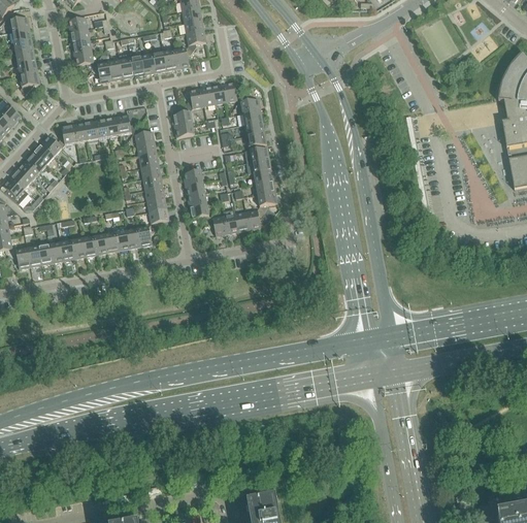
[(0,0),(0,13),(1,14),(13,1),(12,0),(0,0)]
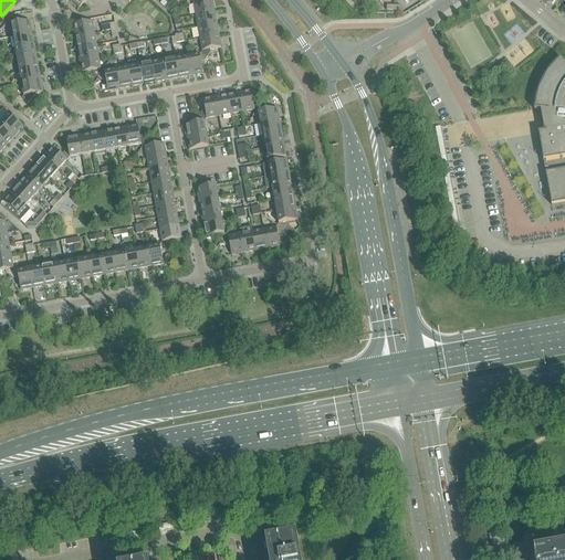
[(192,0),(195,10),(213,7),(212,0),(192,0)]
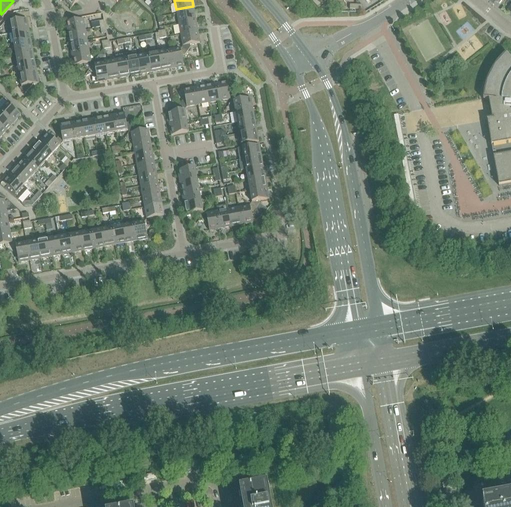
[(178,20),(195,17),(193,6),(176,9),(178,20)]
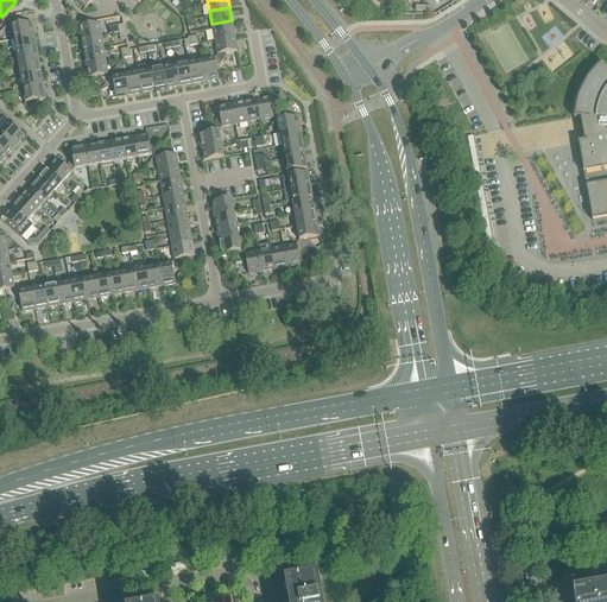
[(11,21),(13,35),(33,31),(31,18),(20,19),(14,13),(8,19),(11,21)]
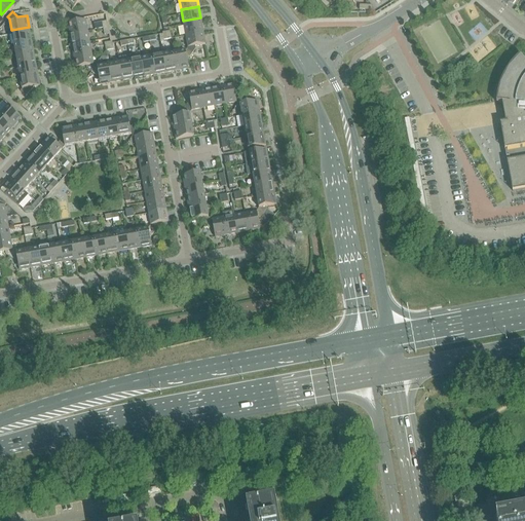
[(67,19),(69,30),(86,27),(84,15),(67,19)]
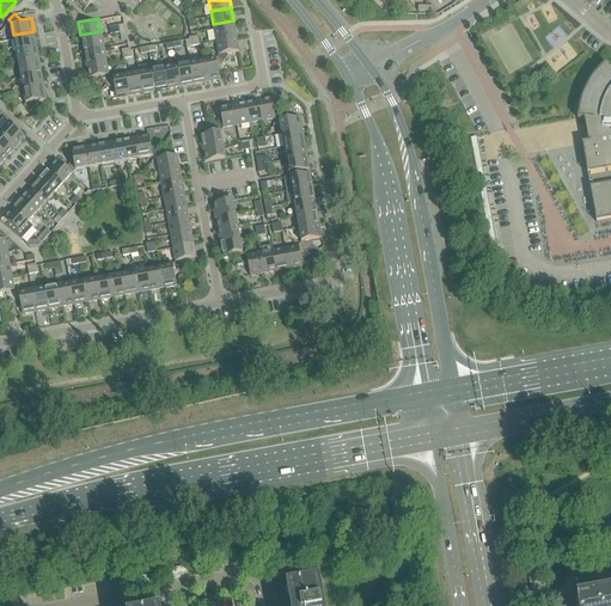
[(213,24),(215,36),(236,32),(233,20),(213,24)]
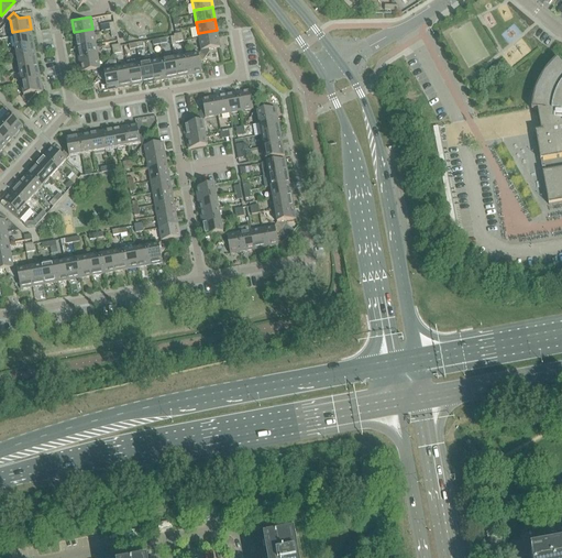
[(12,32),(14,43),(33,40),(31,29),(12,32)]
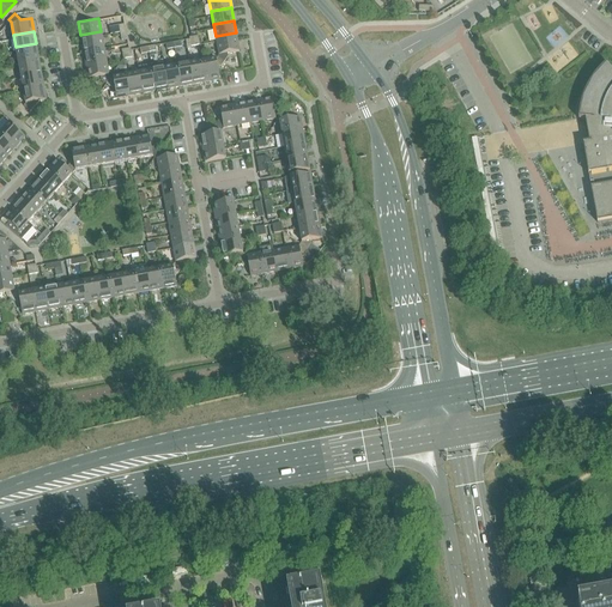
[(80,35),(83,48),(103,44),(101,31),(80,35)]
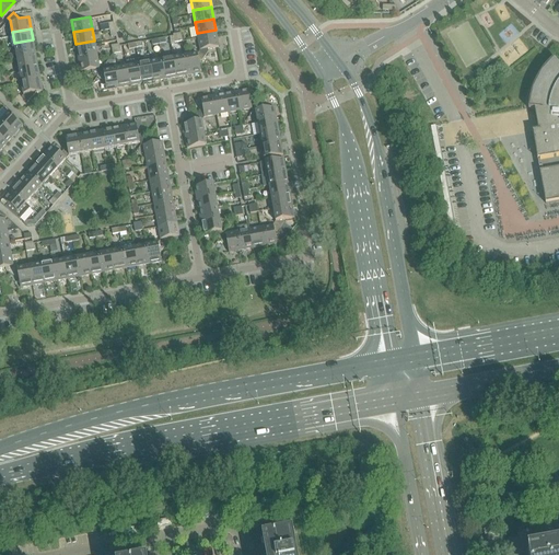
[(198,47),(204,51),(207,47),(207,44),(218,42),(216,30),(197,33),(199,46),(198,47)]
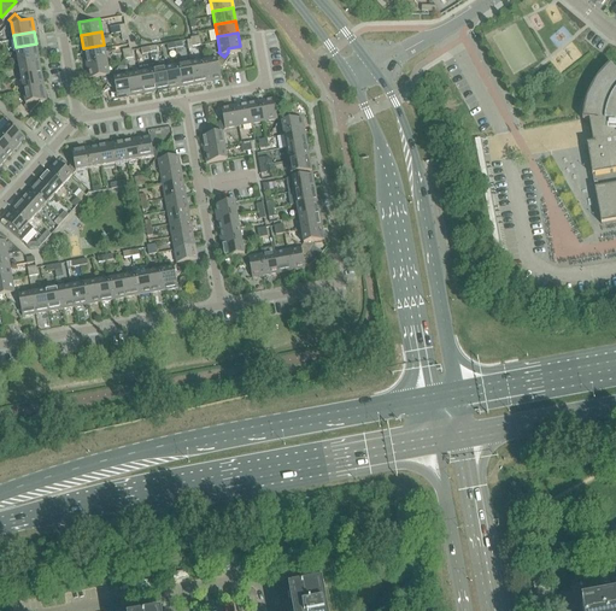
[(16,47),(18,60),(39,57),(36,43),(16,47)]
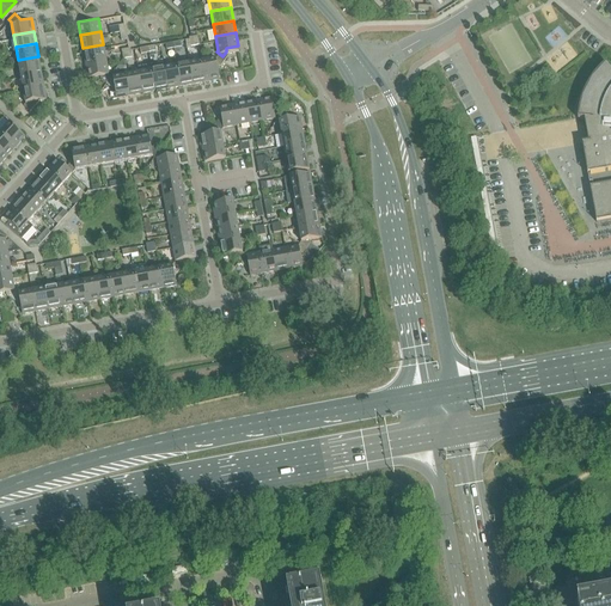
[(83,48),(85,60),(105,56),(103,44),(83,48)]
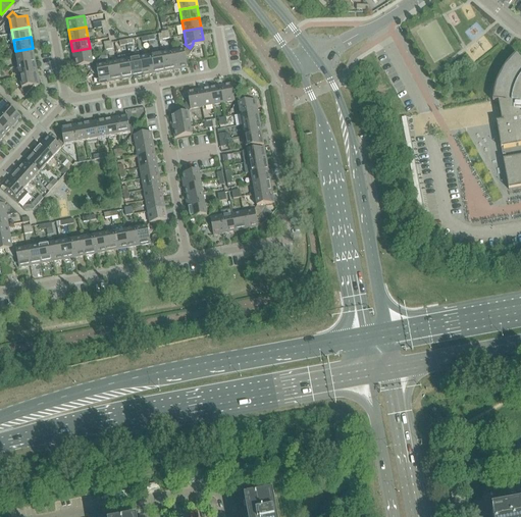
[(183,46),(171,48),(175,65),(187,63),(185,53),(187,53),(190,48),(185,44),(183,46)]
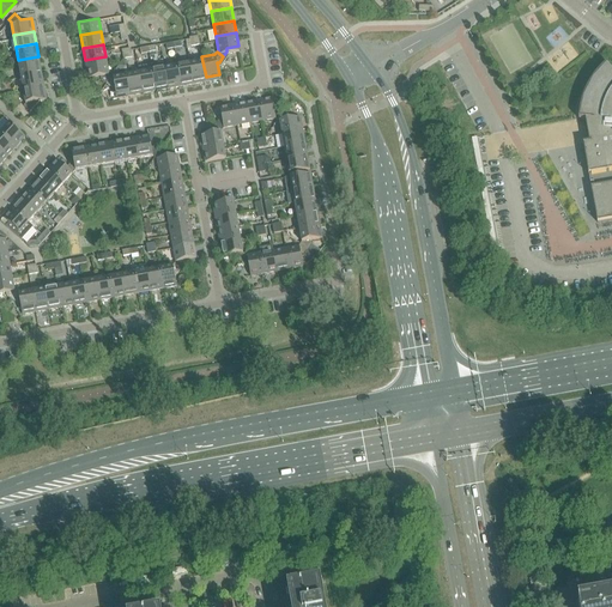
[(38,56),(18,60),(20,73),(41,70),(38,56)]
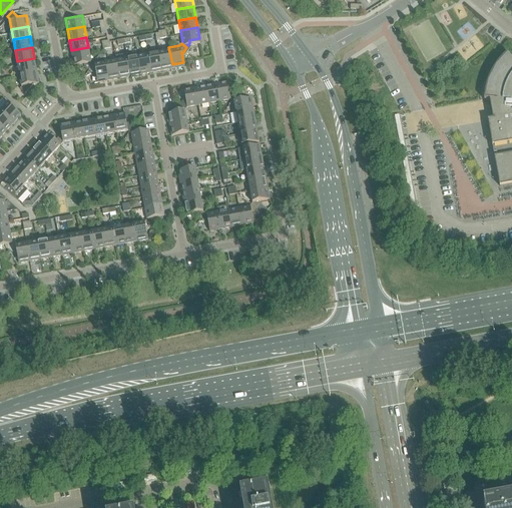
[(84,62),(88,65),(92,59),(90,58),(88,47),(71,50),(73,61),(83,60),(84,62)]
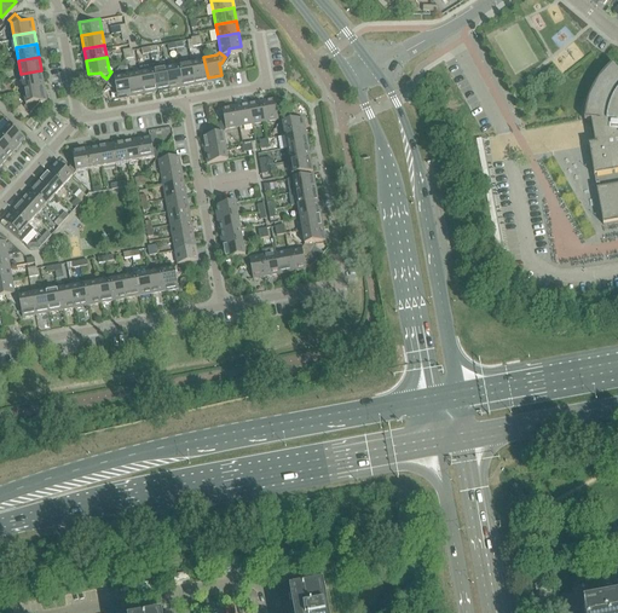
[(203,57),(191,59),(195,80),(208,77),(203,57)]
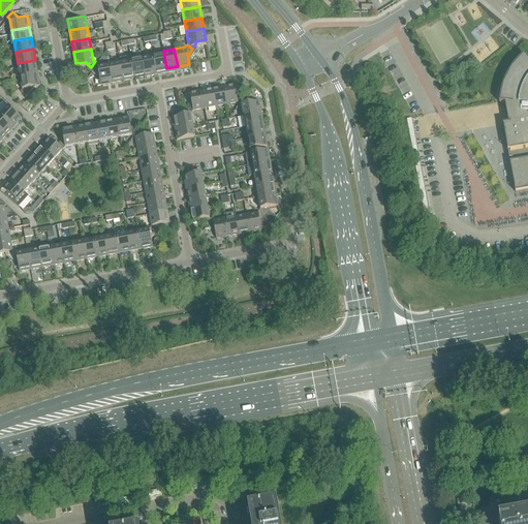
[(527,56),(523,50),(518,55),(509,64),(506,69),(504,74),(502,80),(499,91),(498,98),(503,98),(504,101),(505,104),(503,105),(504,113),(506,112),(507,119),(502,120),(508,154),(510,153),(511,157),(508,157),(515,187),(527,185),(527,56)]
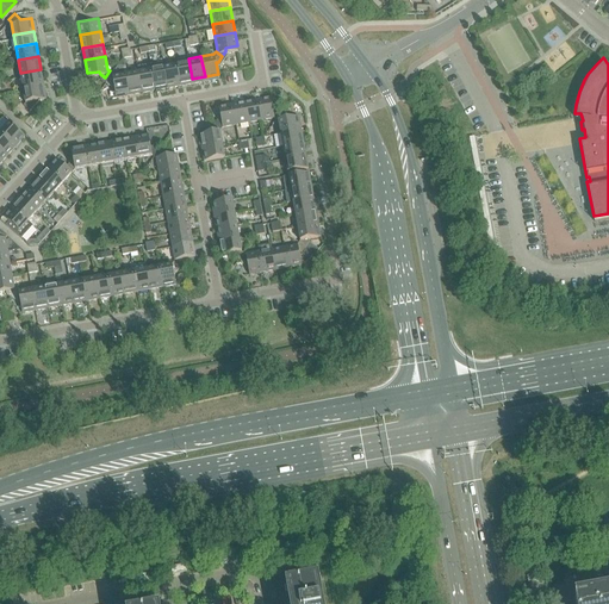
[(188,58),(175,61),(179,81),(192,79),(188,58)]
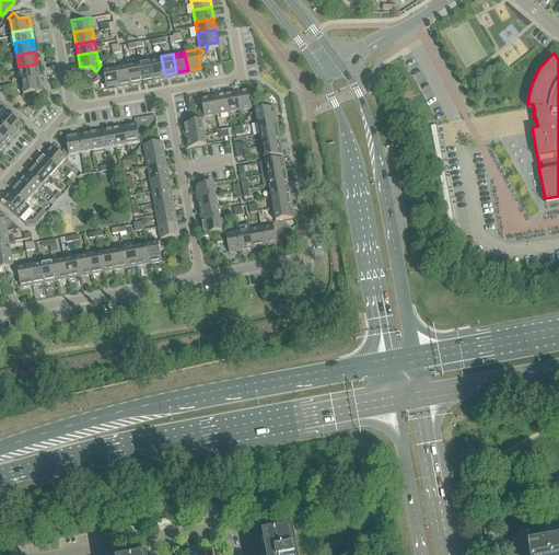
[(161,56),(150,58),(153,77),(164,74),(161,56)]
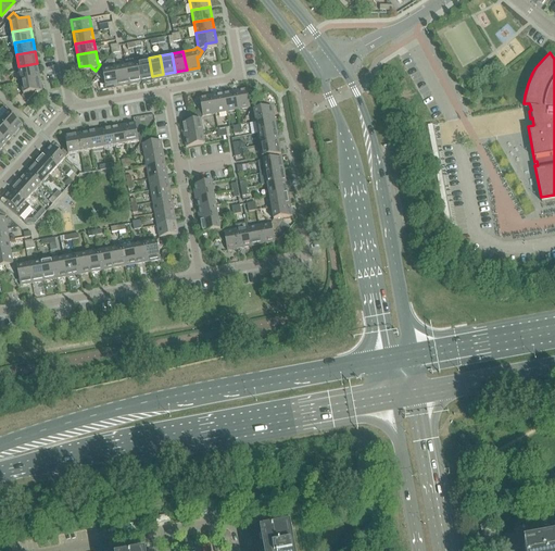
[(137,60),(140,78),(152,76),(149,58),(137,60)]
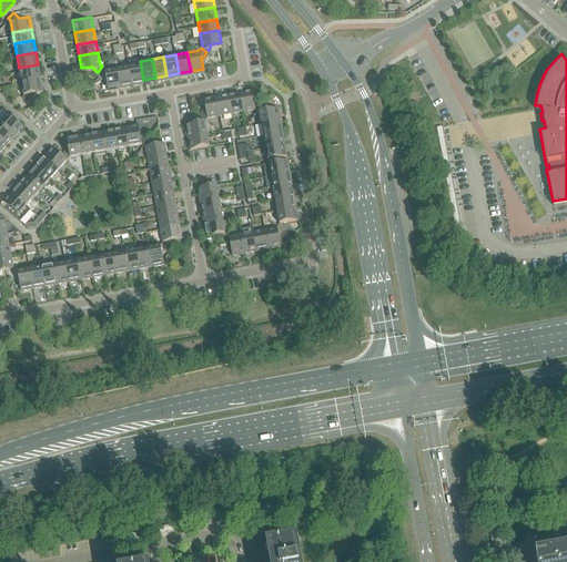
[(140,61),(128,63),(131,82),(143,80),(140,61)]
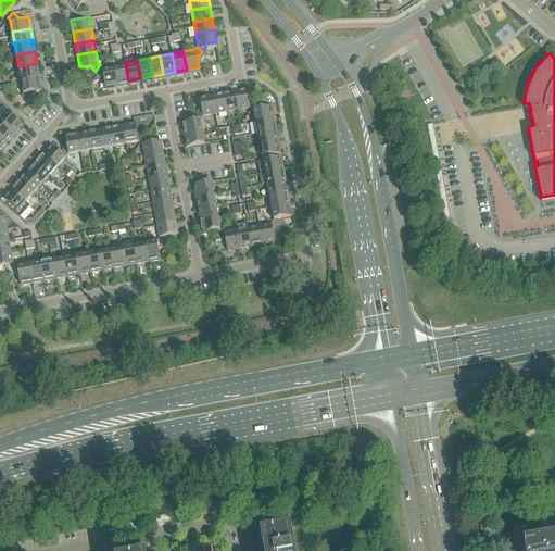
[(125,62),(114,64),(117,83),(128,80),(125,62)]
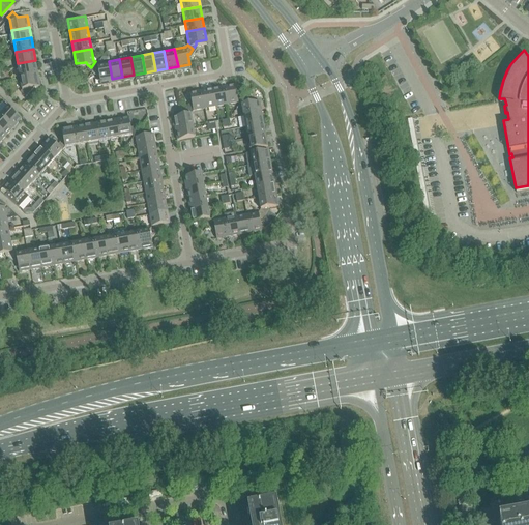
[(18,63),(20,74),(37,70),(35,60),(18,63)]
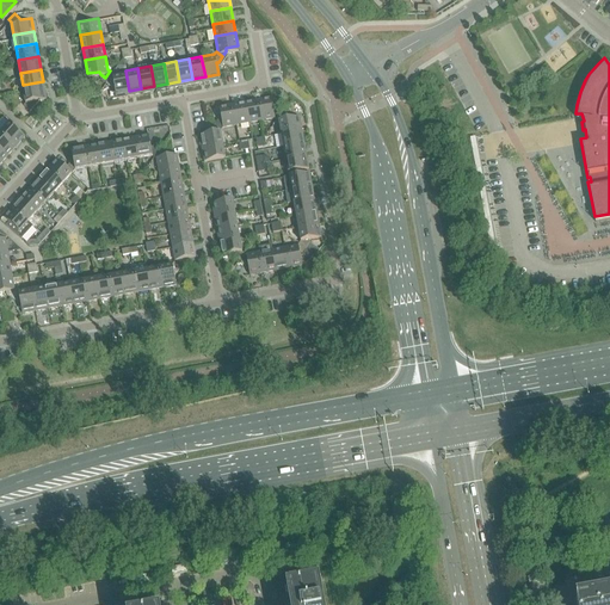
[(110,71),(105,78),(110,81),(114,81),(116,93),(129,91),(125,71),(112,73),(110,71)]
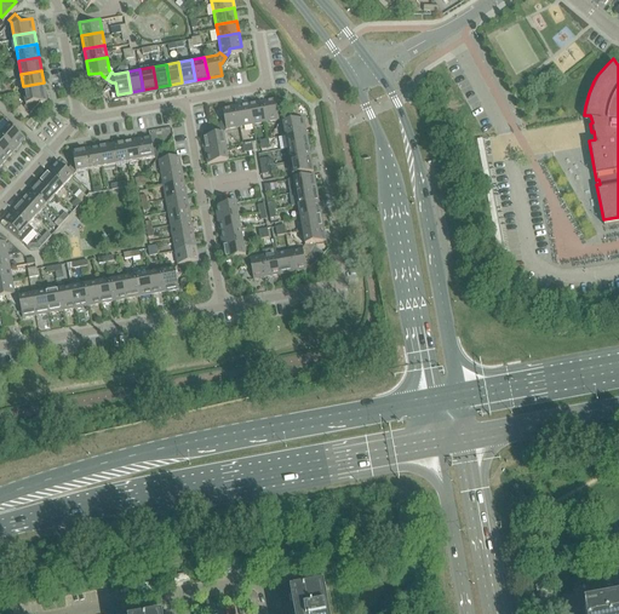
[(44,82),(23,86),(24,99),(23,102),(29,108),(39,97),(46,96),(44,82)]
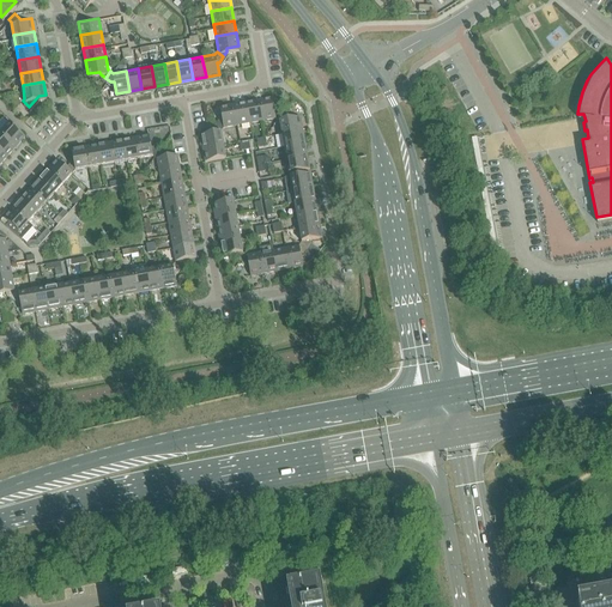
[(274,114),(277,115),(282,108),(277,104),(273,104),(271,92),(258,95),(261,116),(274,114)]
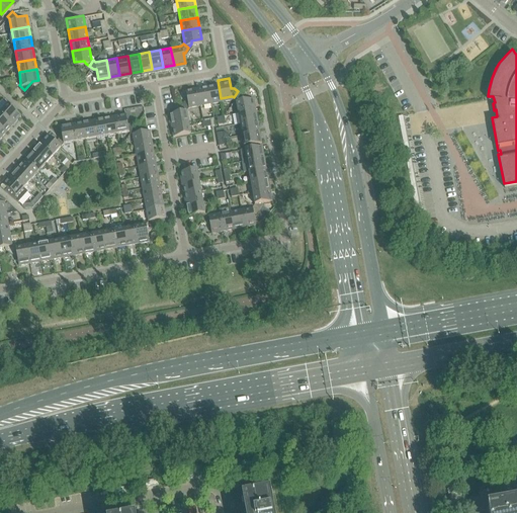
[(210,100),(221,98),(218,80),(206,82),(210,100)]
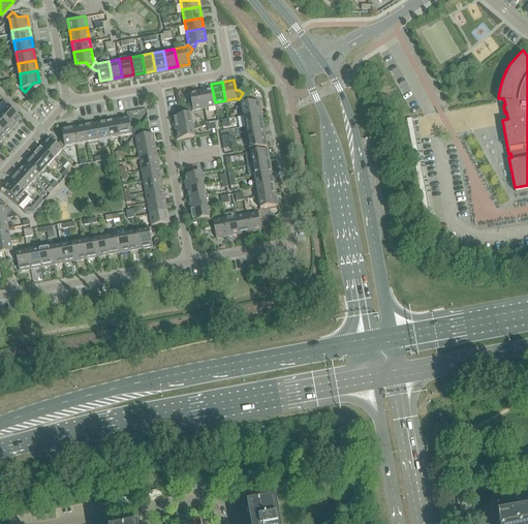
[(204,104),(215,102),(211,84),(200,86),(204,104)]
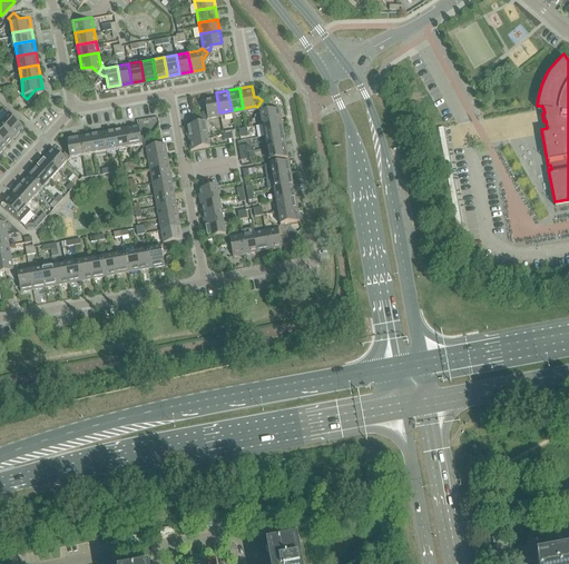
[(207,115),(219,112),(216,92),(204,95),(206,106),(203,107),(199,111),(206,116),(207,115)]
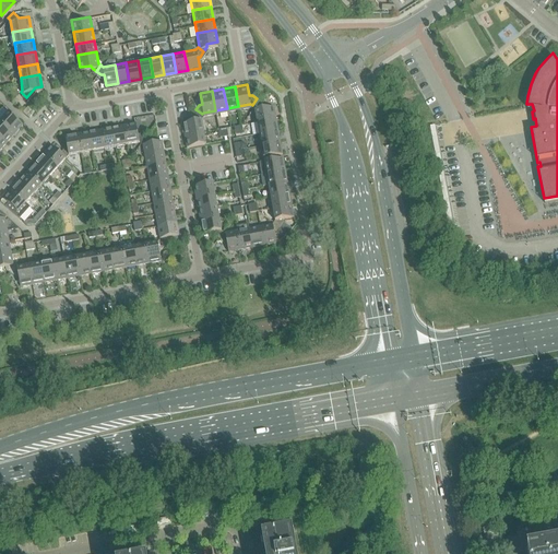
[(254,106),(257,118),(275,115),(273,103),(262,105),(261,102),(257,98),(252,105),(254,106)]
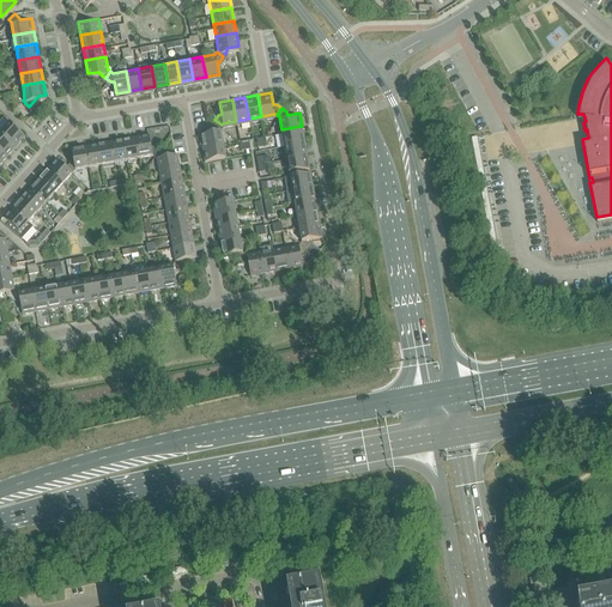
[(24,119),(31,125),(36,119),(30,113),(24,119)]
